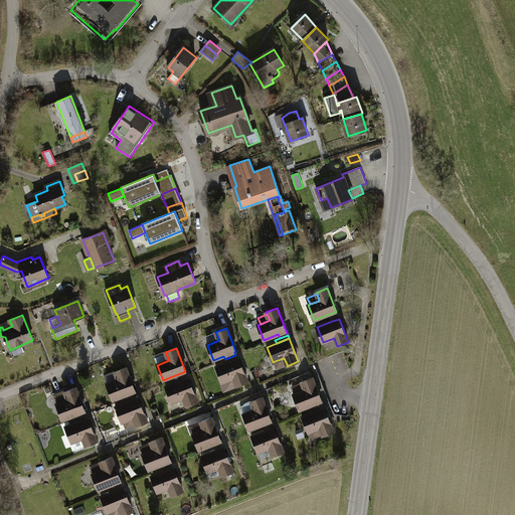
[(154,357),(157,365),(169,360),(165,352),(154,357)]
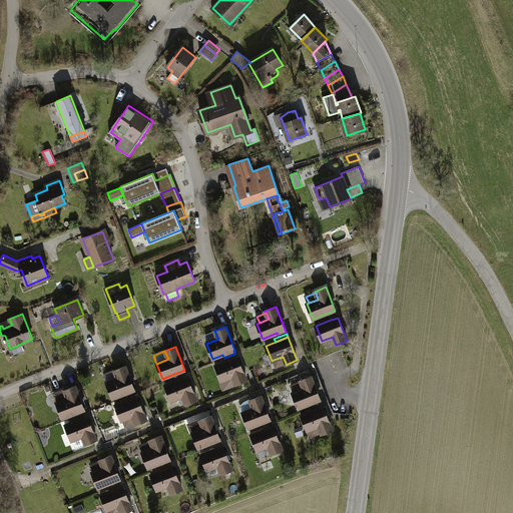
[(236,358),(234,354),(224,358),(225,362),(215,366),(221,381),(232,377),(235,385),(246,380),(237,357),(236,358)]
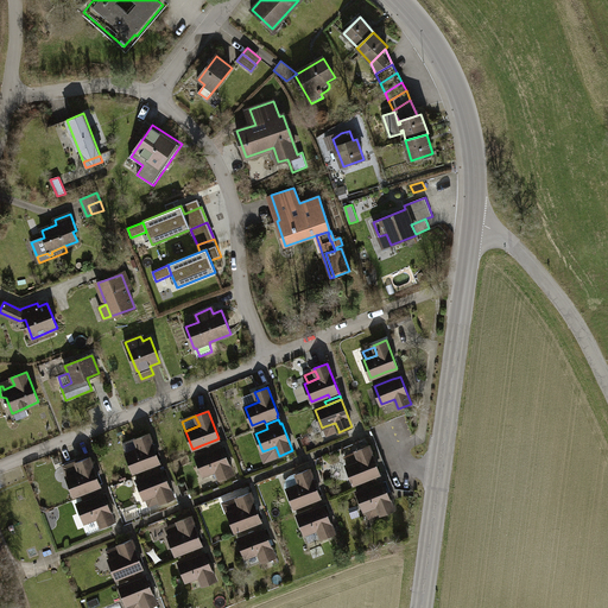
[(335,423),(324,426),(328,435),(339,430),(335,423)]
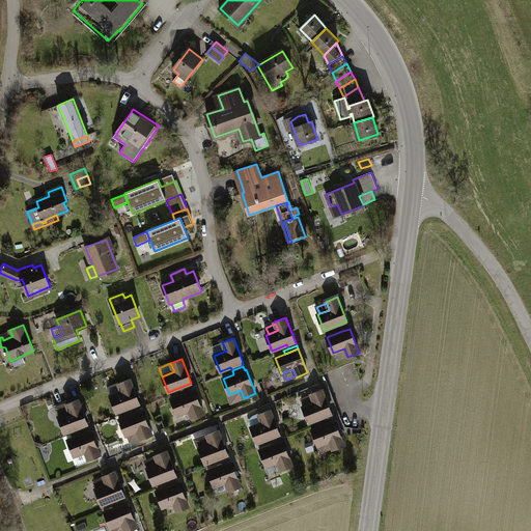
[(126,409),(127,412),(138,408),(136,404),(139,403),(130,379),(118,384),(122,392),(110,396),(116,412),(126,409)]
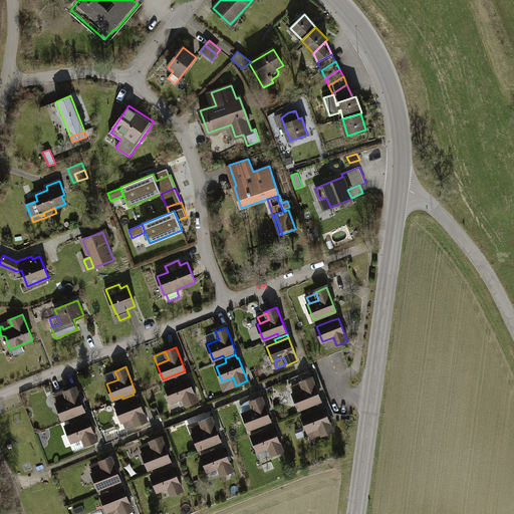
[(171,380),(184,374),(183,371),(170,376),(171,380)]
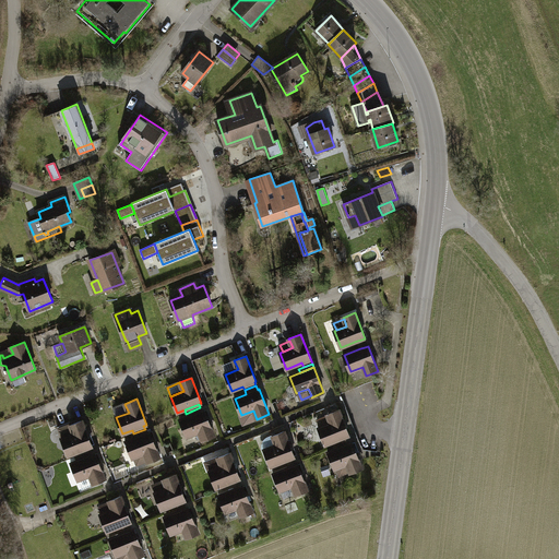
[(187,417),(201,412),(200,407),(186,414),(187,417)]
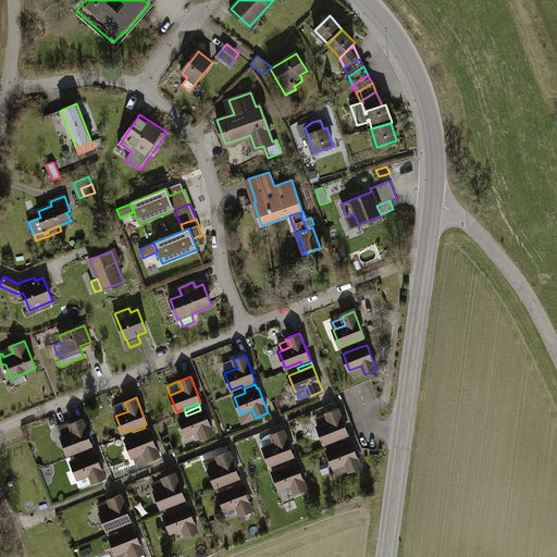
[(341,436),(343,441),(348,437),(347,434),(348,433),(338,408),(337,409),(336,407),(331,409),(332,411),(326,413),(326,415),(330,422),(320,425),(318,426),(324,443),(341,436)]
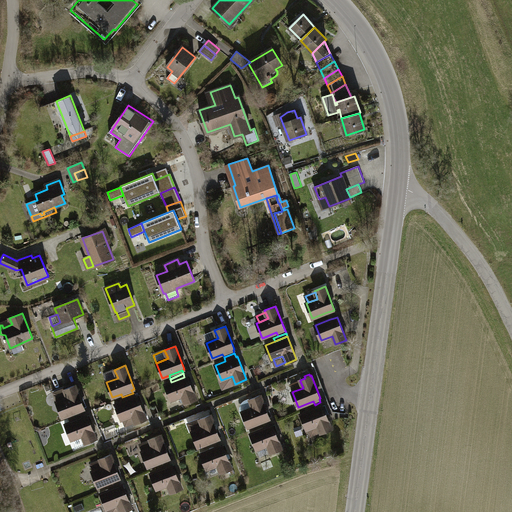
[(171,382),(165,385),(171,400),(182,395),(185,403),(196,399),(187,376),(184,377),(171,382)]
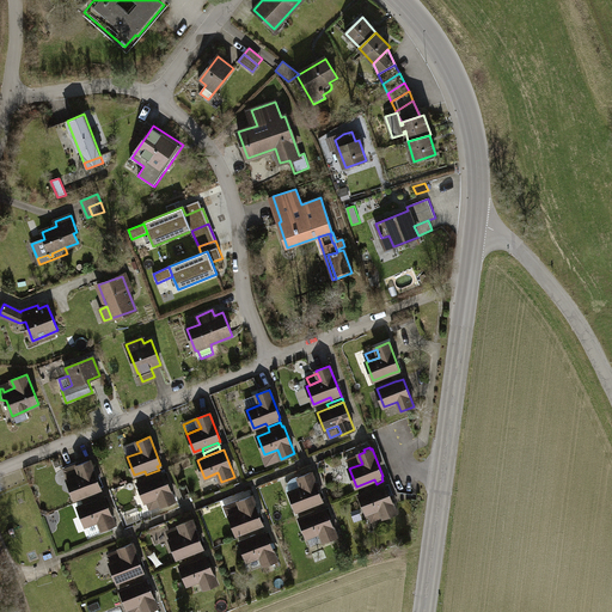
[(362,464),(359,456),(348,460),(352,467),(362,464)]
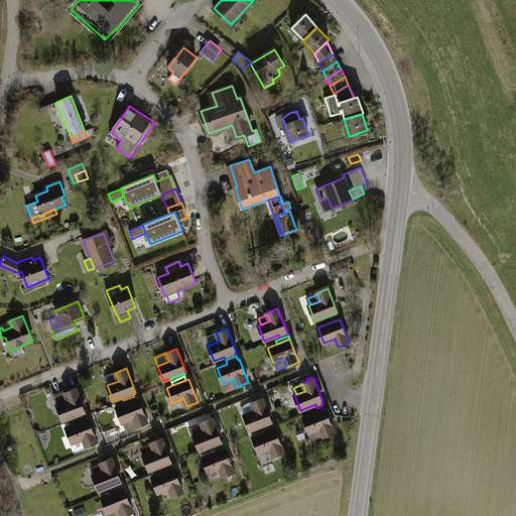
[(70,418),(71,421),(84,416),(82,412),(85,411),(76,388),(65,393),(69,401),(56,405),(62,420),(70,418)]
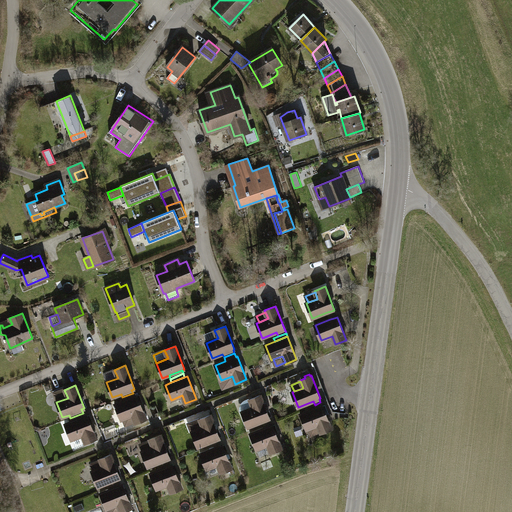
[(134,397),(133,393),(122,397),(124,401),(115,405),(121,420),(123,419),(132,415),(135,422),(136,423),(146,419),(137,396),(134,397)]
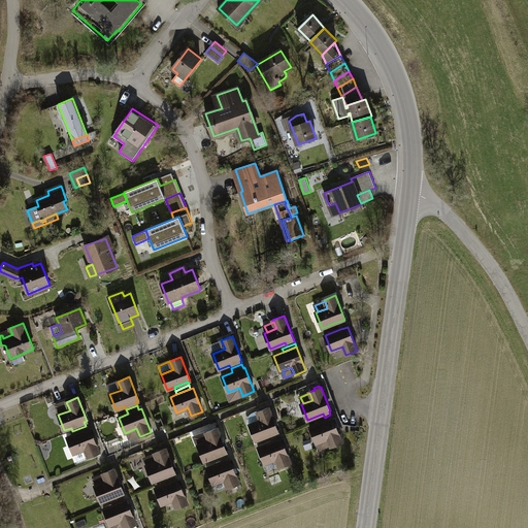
[(269,407),(258,411),(261,421),(250,425),(256,440),(271,434),(275,433),(278,431),(269,407)]
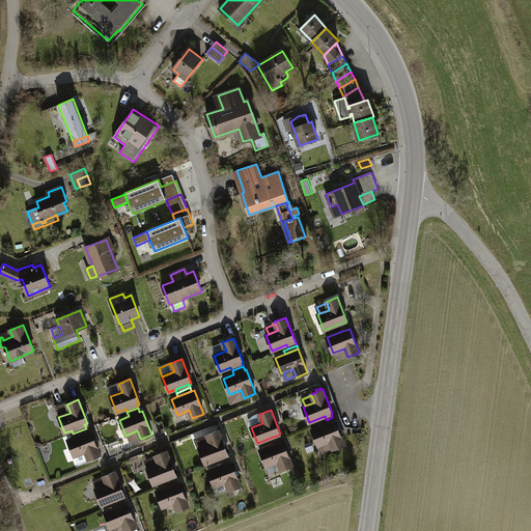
[(334,421),(332,417),(327,420),(328,423),(311,429),(317,445),(319,445),(330,441),(333,448),(333,449),(344,445),(335,421),(334,421)]
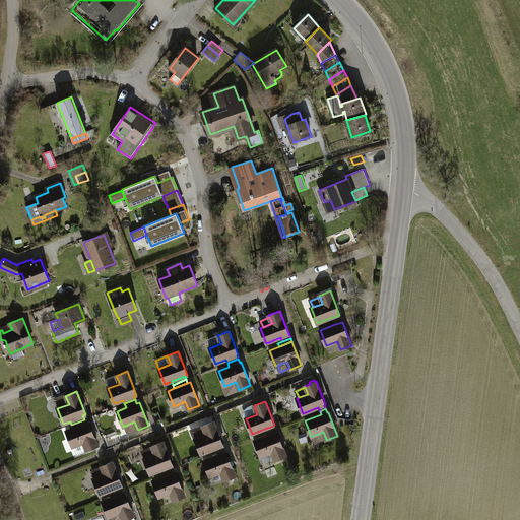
[(85,424),(84,419),(71,425),(73,429),(66,431),(72,446),(73,446),(83,442),(86,450),(87,450),(98,446),(88,423),(85,424)]
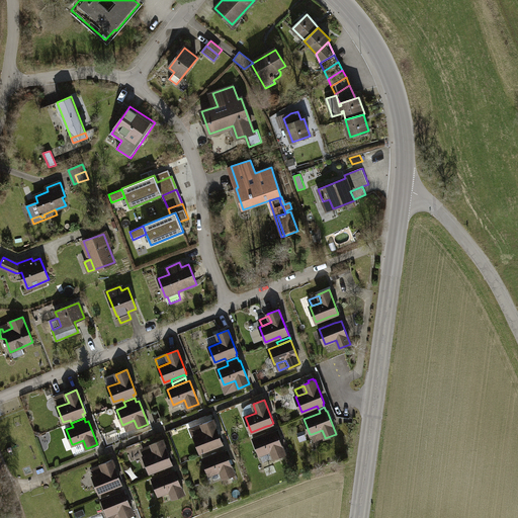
[(127,431),(137,427),(134,420),(124,424),(127,431)]
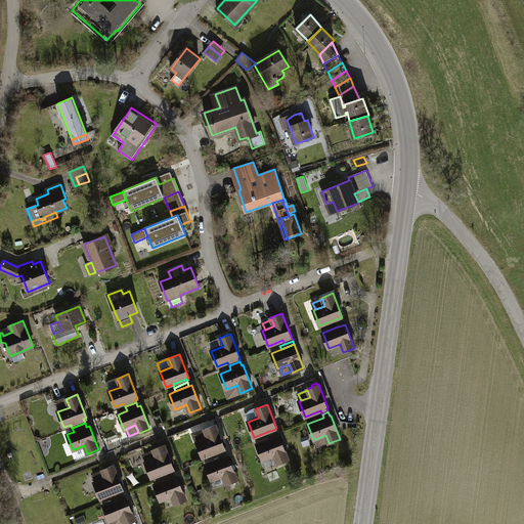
[(215,425),(192,434),(203,457),(218,451),(222,449),(225,448),(215,425)]
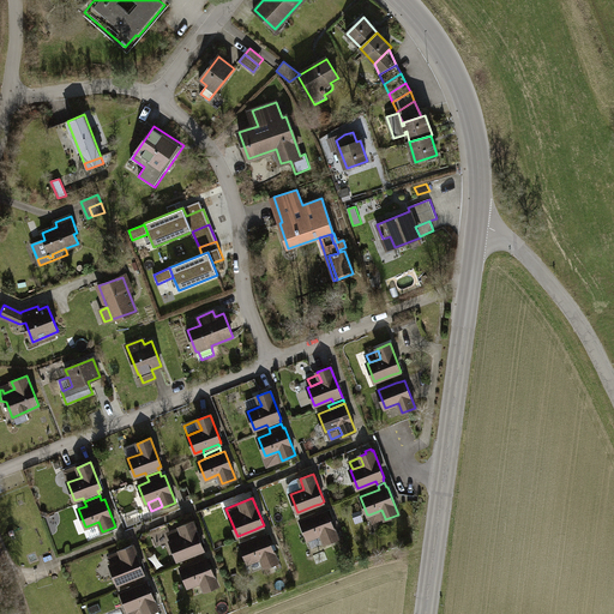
[(338,539),(326,510),(324,512),(319,513),(300,521),(307,539),(308,539),(321,534),(325,543),(338,539)]
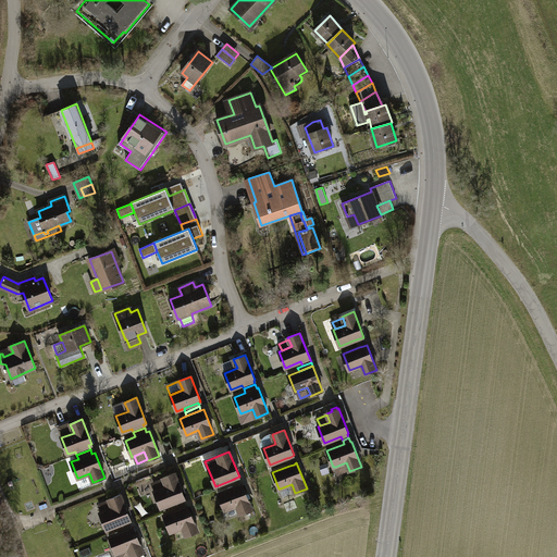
[(338,474),(349,470),(346,462),(335,467),(338,474)]
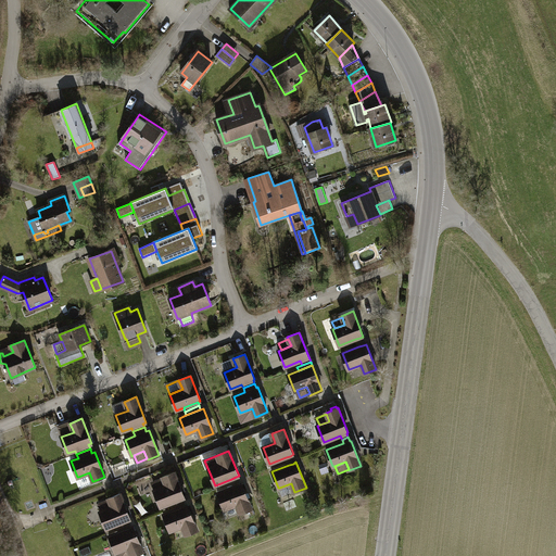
[(89,472),(78,477),(81,485),(92,481),(89,472)]
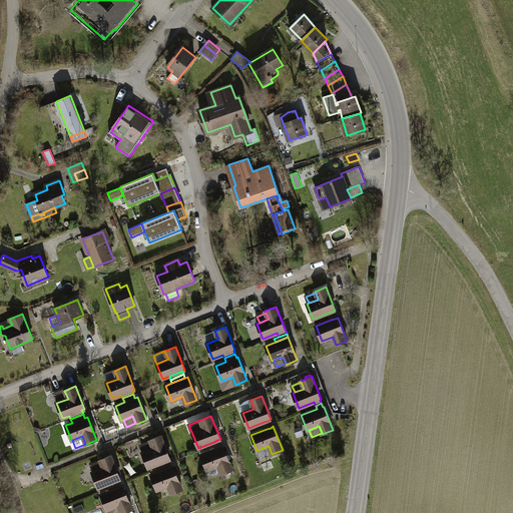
[(158,464),(159,467),(168,464),(167,460),(170,459),(161,436),(150,440),(150,441),(153,448),(142,452),(142,453),(148,468),(158,464)]
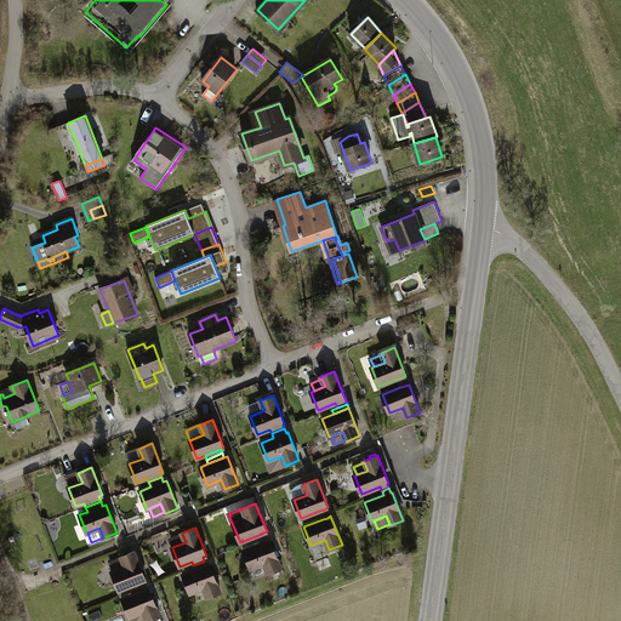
[(186,542),(182,534),(170,540),(172,547),(186,542)]
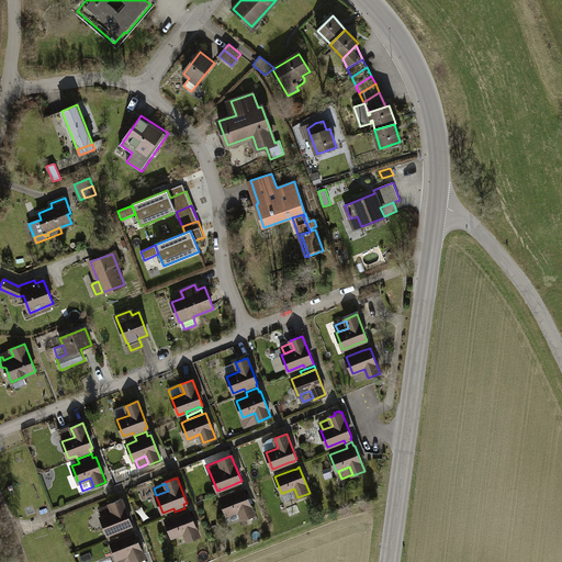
[(255,514),(244,489),(242,490),(237,492),(220,498),(226,515),(239,510),(243,519),(255,514)]
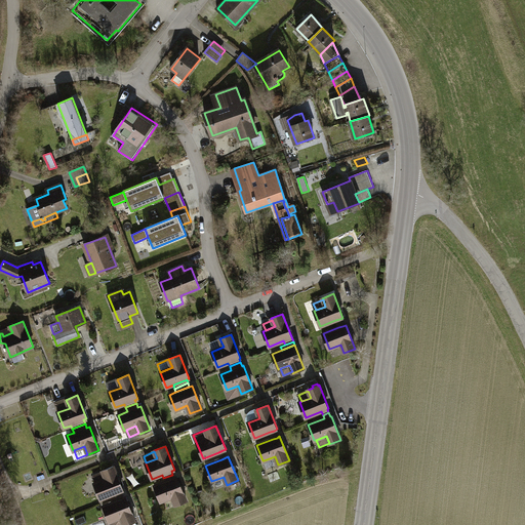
[(267,469),(278,465),(275,456),(264,460),(267,469)]
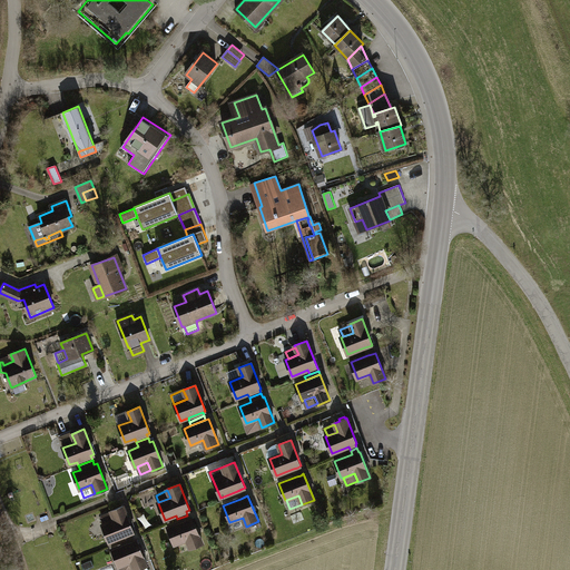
[(119,538),(120,541),(131,537),(130,533),(134,532),(124,507),(111,511),(111,512),(115,520),(105,524),(102,526),(109,542),(119,538)]
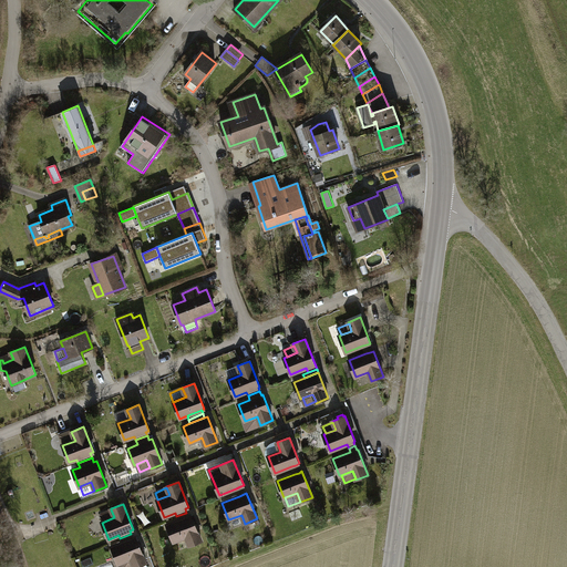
[(114,517),(111,509),(101,514),(104,522),(114,517)]
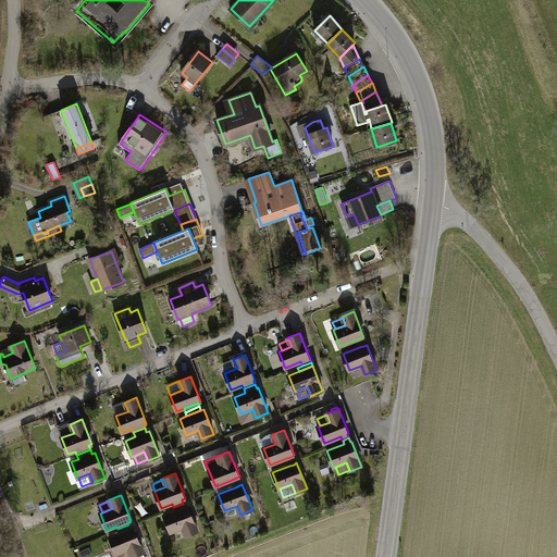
[(185,507),(183,504),(173,507),(174,511),(163,516),(170,532),(183,527),(186,535),(198,531),(188,506),(185,507)]
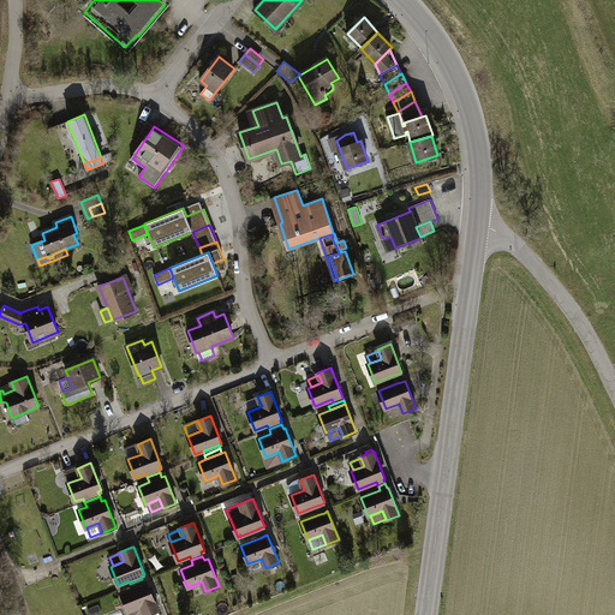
[(144,584),(142,579),(130,584),(132,589),(121,593),(129,611),(131,610),(142,605),(145,614),(159,610),(148,583),(144,584)]
